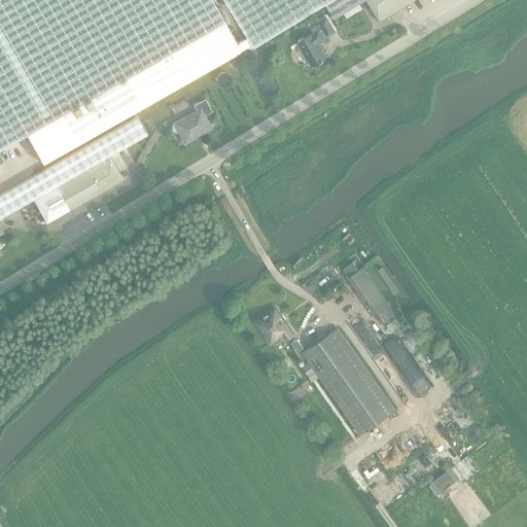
[(0,0),(0,148),(20,138),(27,134),(30,132),(224,22),(212,0),(224,0),(247,36),(237,42),(241,50),(251,44),(254,48),(325,4),(332,0),(0,0)]
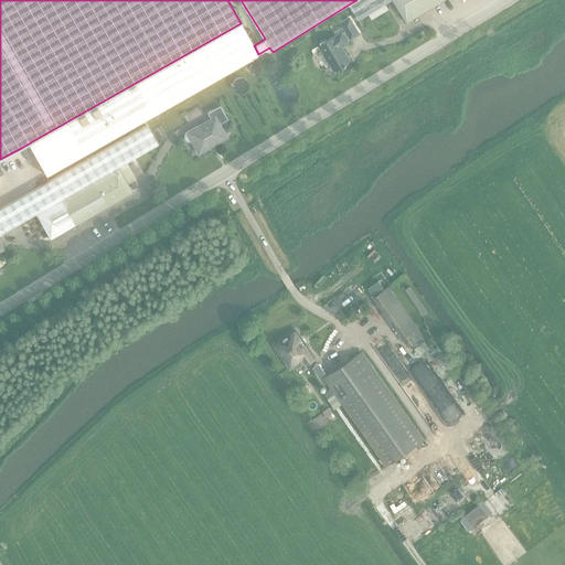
[(356,0),(349,4),(358,20),(391,0),(393,0),(407,22),(443,0),(356,0)]
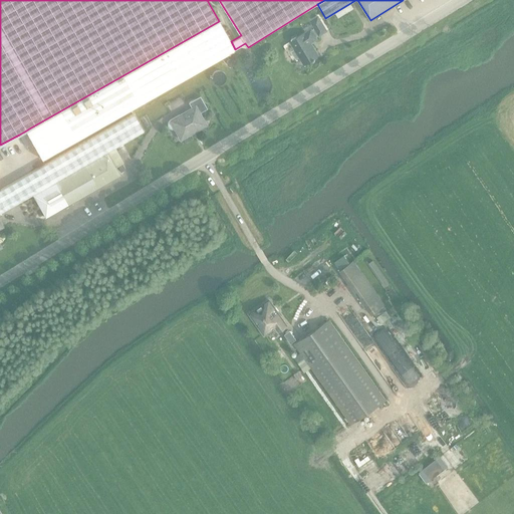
[(315,37),(326,31),(318,17),(310,21),(314,28),(311,30),(311,29),(304,33),(290,41),(294,49),(291,52),(295,59),(299,56),(304,65),(318,56),(310,43),(316,39),(315,37)]
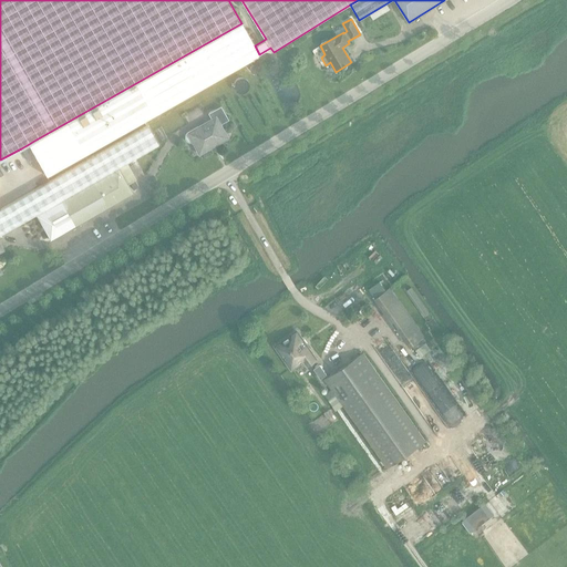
[(32,142),(29,144),(35,157),(47,176),(259,54),(255,45),(241,23),(32,142)]
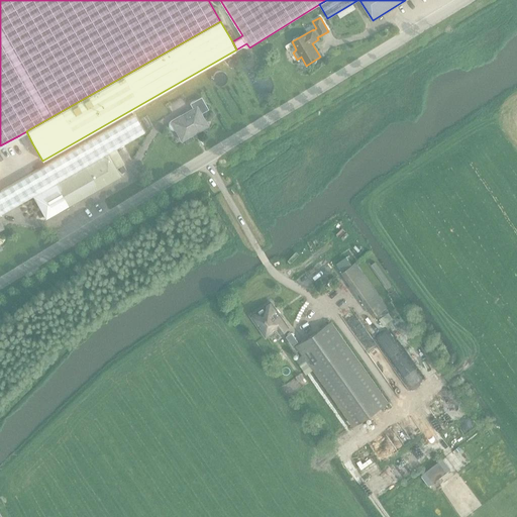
[(200,113),(208,109),(201,97),(189,103),(193,110),(181,117),(180,115),(170,121),(171,121),(169,123),(168,126),(170,128),(172,130),(175,129),(181,140),(207,125),(200,113)]
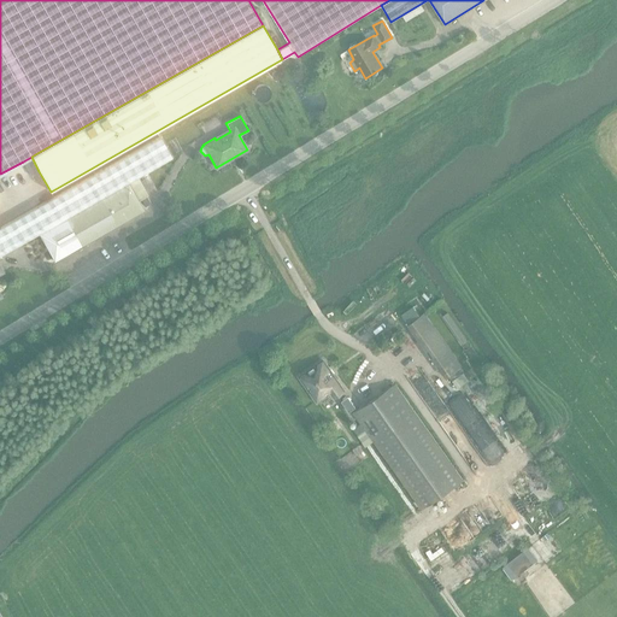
[(0,254),(39,234),(54,260),(144,210),(128,182),(154,166),(171,157),(160,136),(0,227),(0,254)]
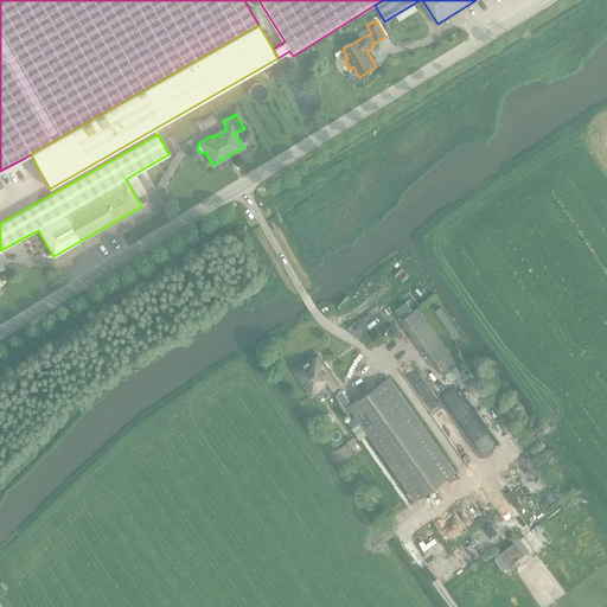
[(31,154),(23,159),(31,173),(38,168),(31,154)]
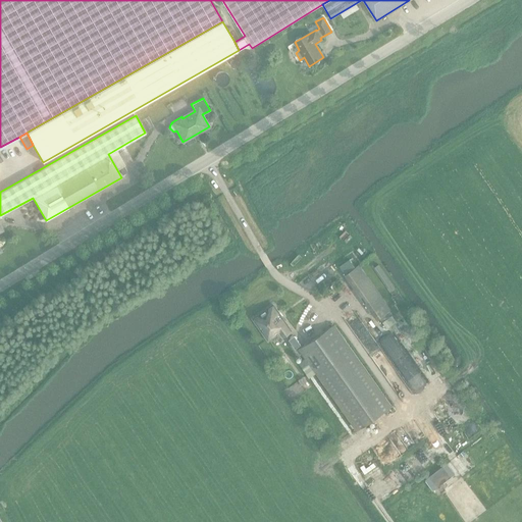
[(396,289),(378,264),(374,267),(392,292),(396,289)]
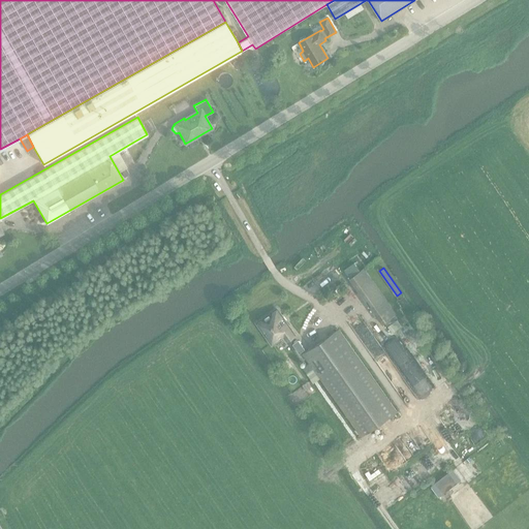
[(364,269),(350,278),(382,323),(396,313),(364,269)]
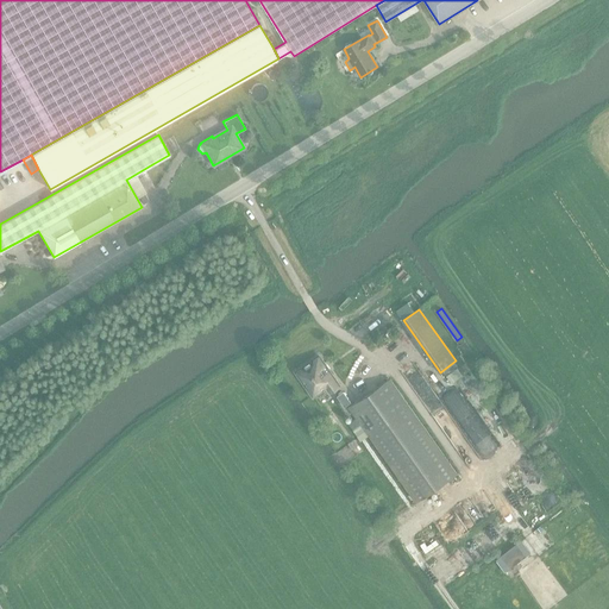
[(466,343),(459,349),(464,355),(471,350),(466,343)]
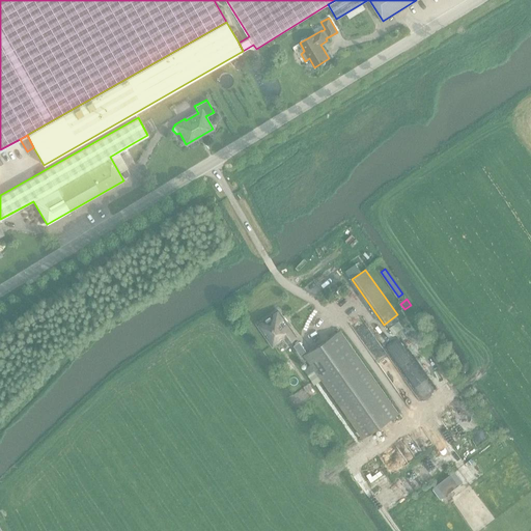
[(287,341),(296,336),(278,310),(257,324),(273,345),(285,337),(287,341)]
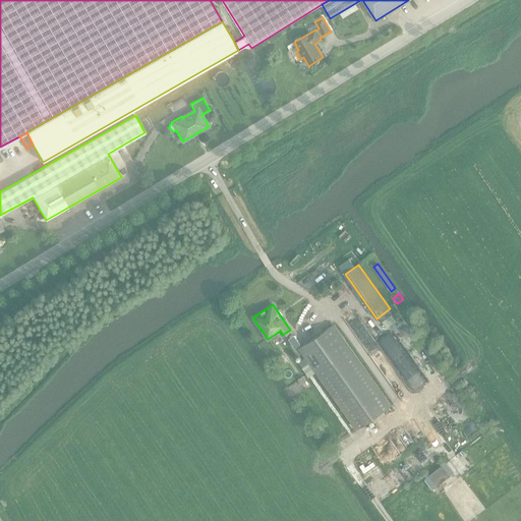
[(392,314),(389,310),(379,317),(382,322),(392,314)]
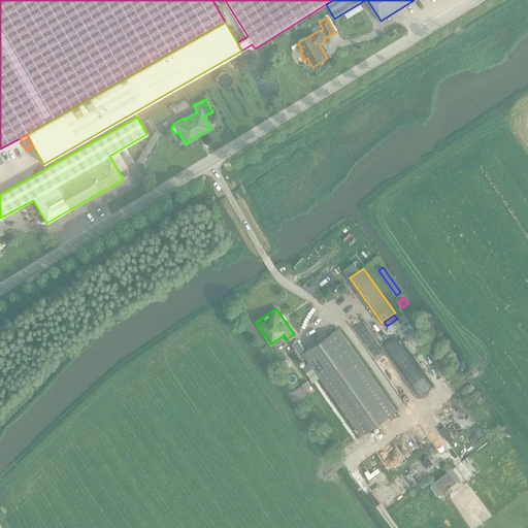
[(396,410),(363,363),(338,328),(303,354),(361,435),(396,410)]
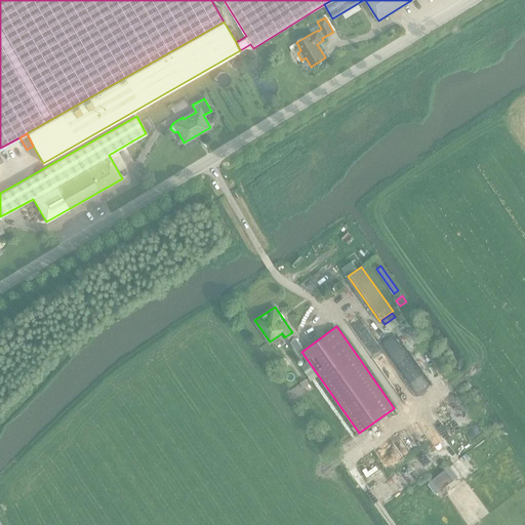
[(296,338),(290,342),(296,351),(303,347),(296,338)]
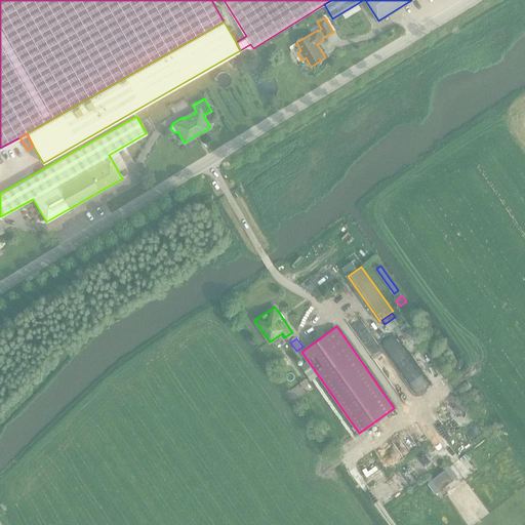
[(305,388),(310,384),(306,378),(300,382),(305,388)]
